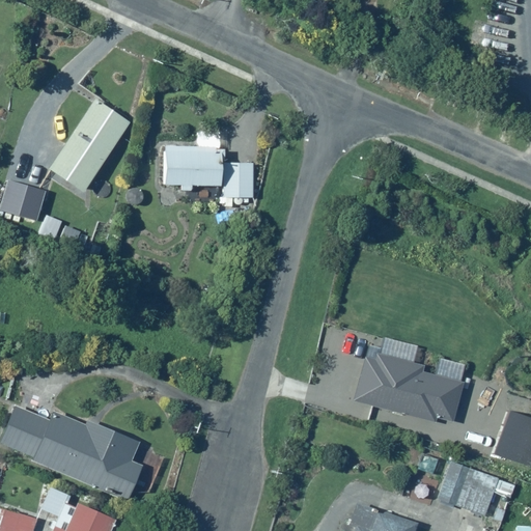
[(93,95),(49,165),(84,188),(129,119),(93,95)]
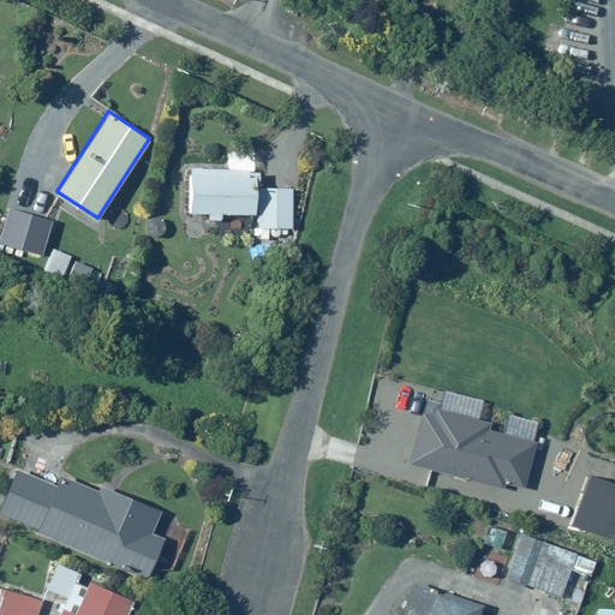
[(224,166),(189,166),(189,214),(207,213),(207,220),(220,220),(220,215),(254,215),(252,183),(258,183),(258,171),(255,171),(255,150),(224,150),(224,166)]
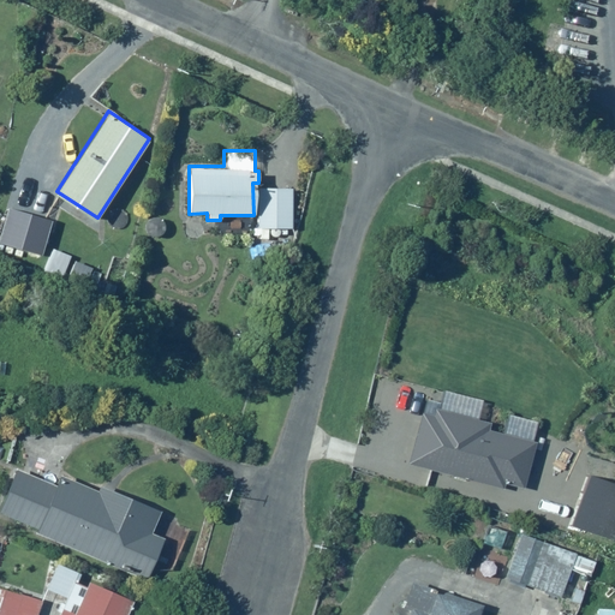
[(292,187),(257,186),(256,239),(268,239),(268,228),(291,230),(292,187)]
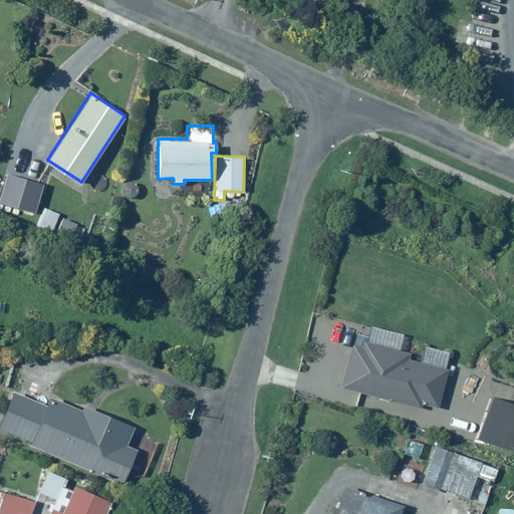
[(44,185),(9,175),(0,203),(36,214),(44,185)]
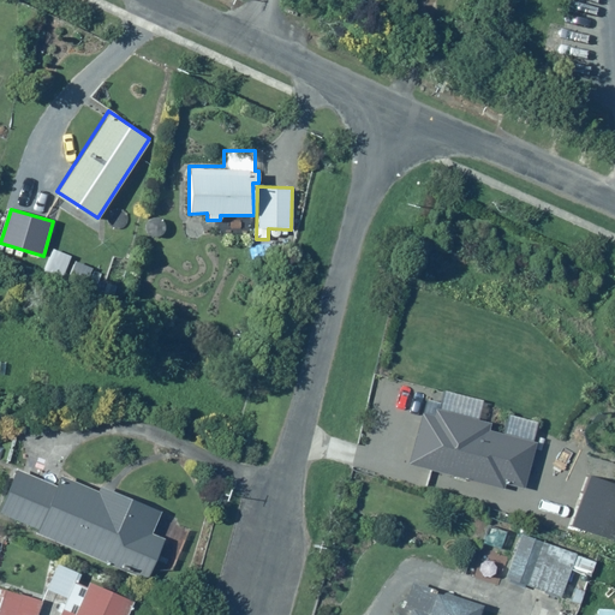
[(427,400),(408,465),(505,490),(506,485),(525,490),(537,441),(533,441),(539,423),(509,416),(505,434),(490,430),(491,423),(479,421),(485,401),(445,390),(441,404),(427,400)]
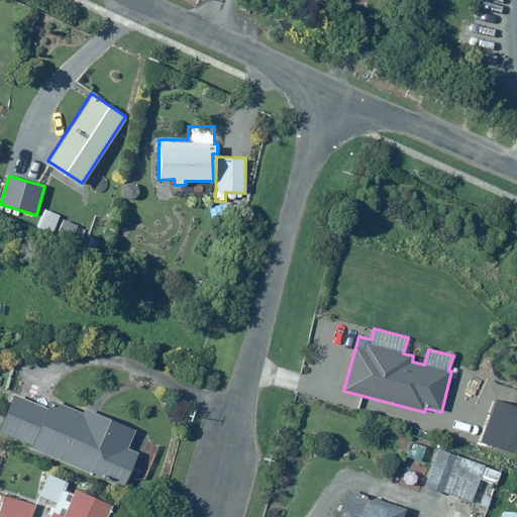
[(14,396),(0,427),(0,429),(31,444),(30,447),(109,484),(111,479),(123,484),(138,452),(127,447),(134,430),(84,407),(80,416),(47,402),(44,410),(14,396)]
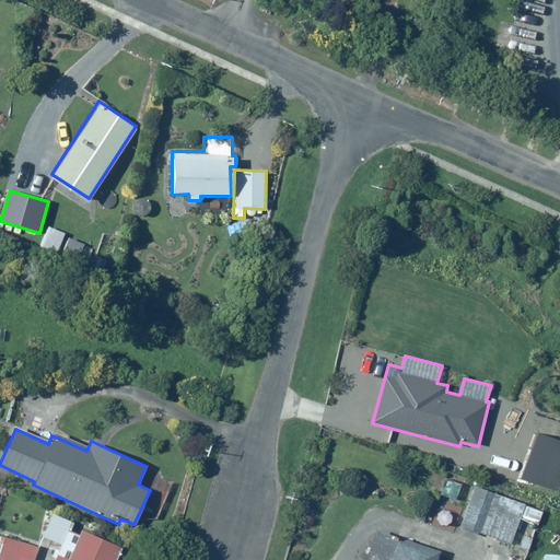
[(559,440),(537,432),(521,479),(559,493),(559,491),(559,440)]
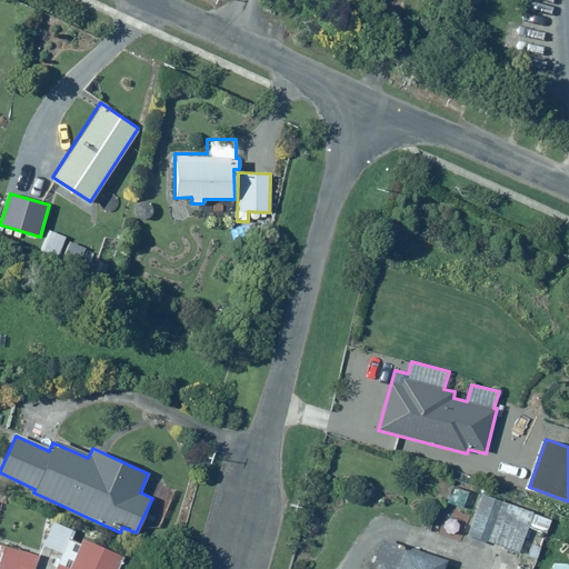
[(486,492),(470,536),(521,553),(530,530),(546,536),(552,516),(486,492)]
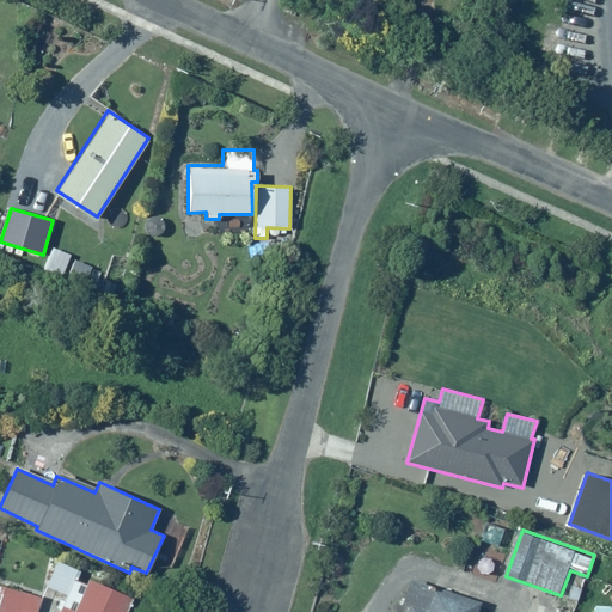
[(79,569),(55,558),(42,586),(62,594),(54,611),(126,611),(133,598),(77,574),(79,569)]
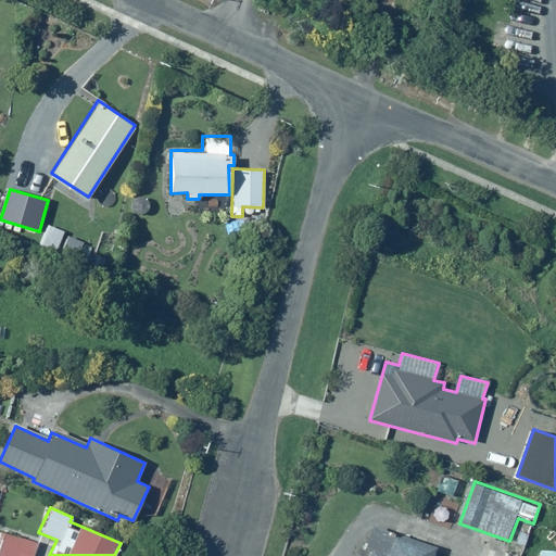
[(431,555),(434,547),(381,529),(369,526),(362,547),(370,551),(368,555),(431,555)]
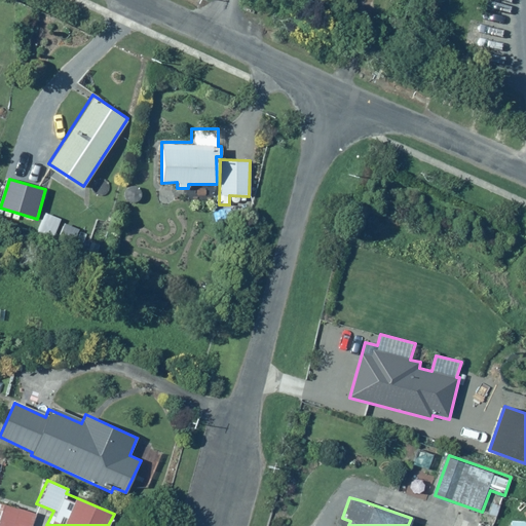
[(31,525),(36,514),(0,500),(0,525),(31,525)]
